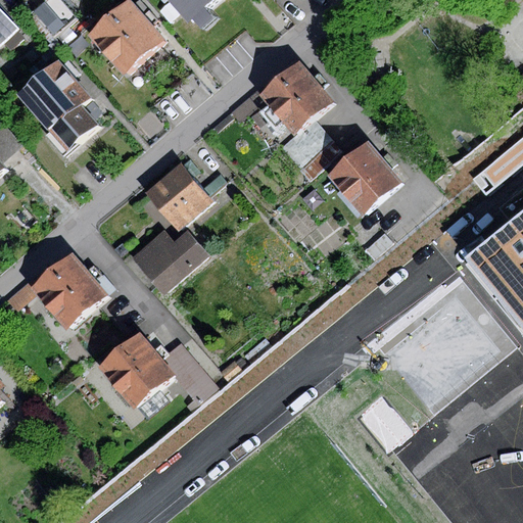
[(59,0),(49,0),(34,15),(52,37),(78,20),(59,0)]
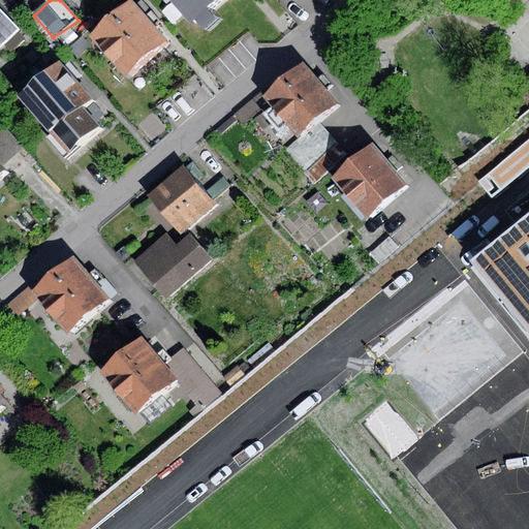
[(130,0),(128,0),(88,36),(124,78),(166,40),(130,0)]
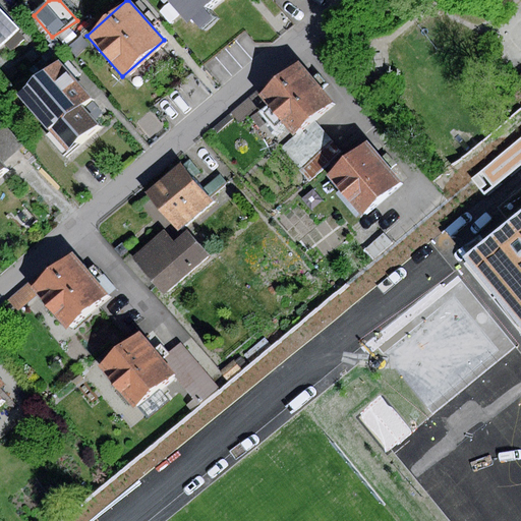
[(166,0),(186,22),(212,0),(166,0)]
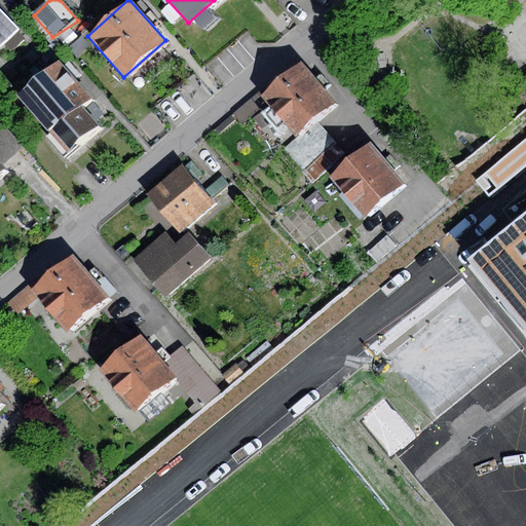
[(0,44),(2,43),(17,29),(0,9),(0,44)]
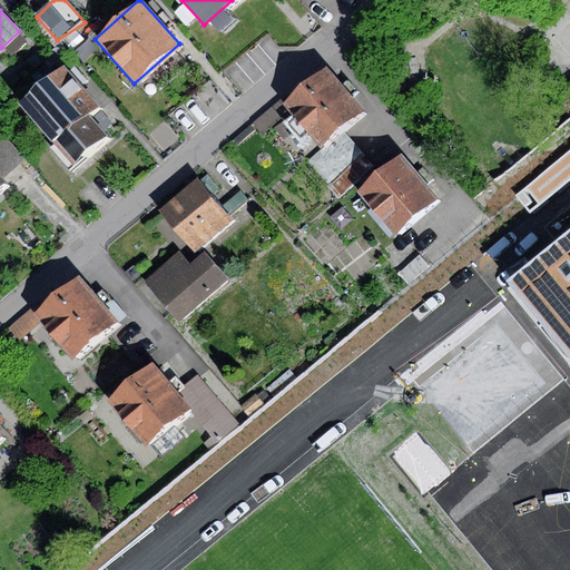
[(28,41),(19,31),(2,47),(11,57),(28,41)]
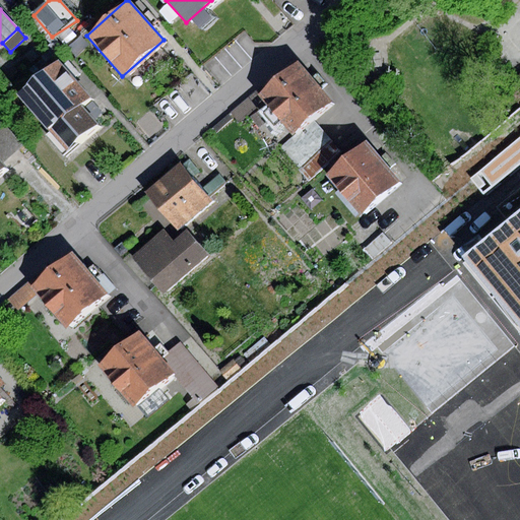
[(66,150),(96,124),(80,107),(91,98),(57,58),(16,93),(66,150)]
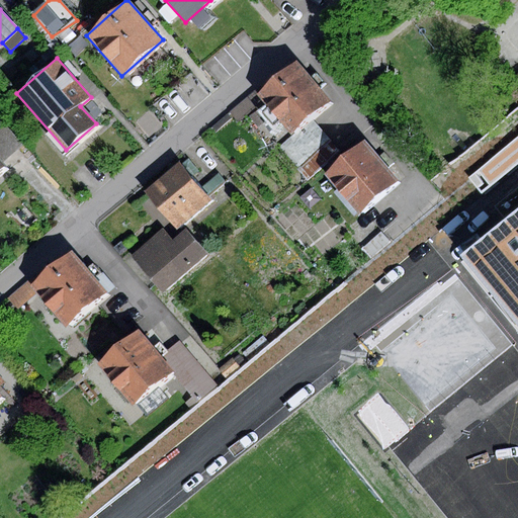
[(267,106),(290,134),(311,116),(329,101),(319,89),(325,84),(315,72),(310,76),(297,62),(258,95),(267,106)]
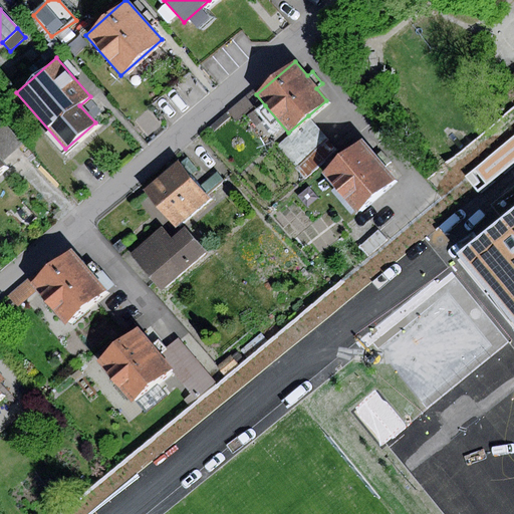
[(265,105),(256,94),(252,90),(228,111),(241,126),(265,105)]
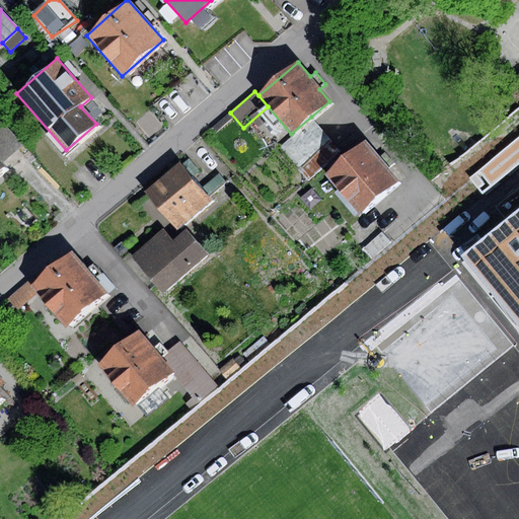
[(331,140),(311,117),(291,134),(280,144),(300,167),(331,140)]
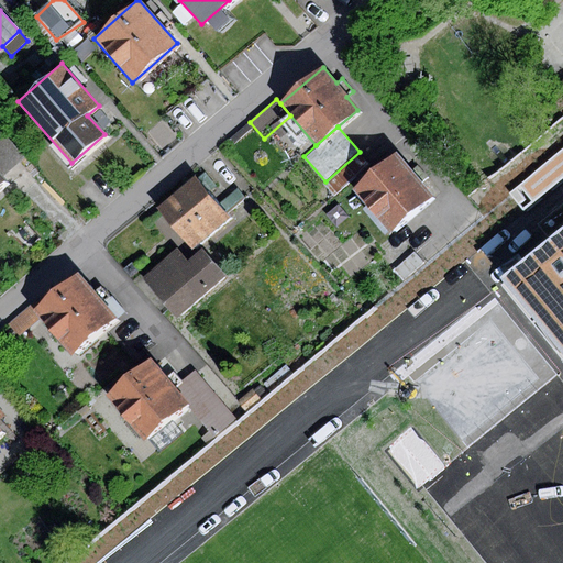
[(3,130),(0,132),(0,173),(3,177),(26,158),(3,130)]
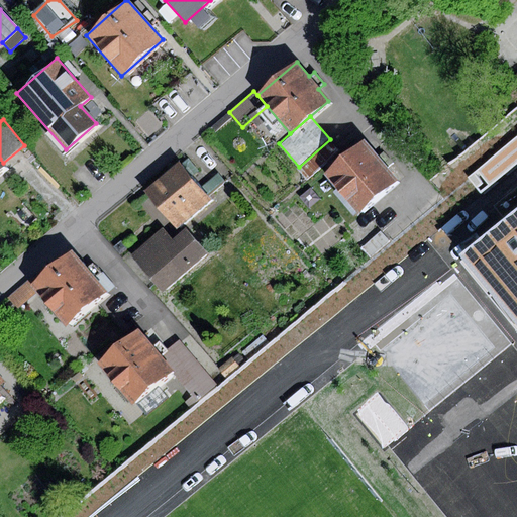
[(516,135),(467,177),(480,193),(516,162),(516,135)]
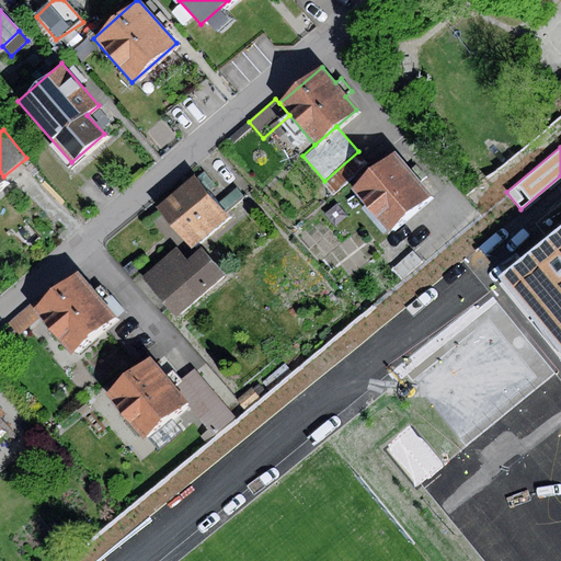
[(368,162),(358,151),(324,181),(334,192),(368,162)]
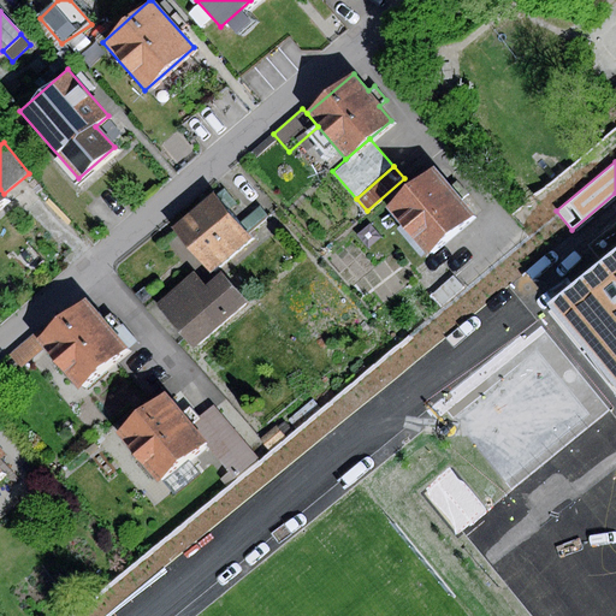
[(386,208),(428,255),(474,214),(458,199),(466,193),(455,181),(450,185),(433,167),(386,208)]
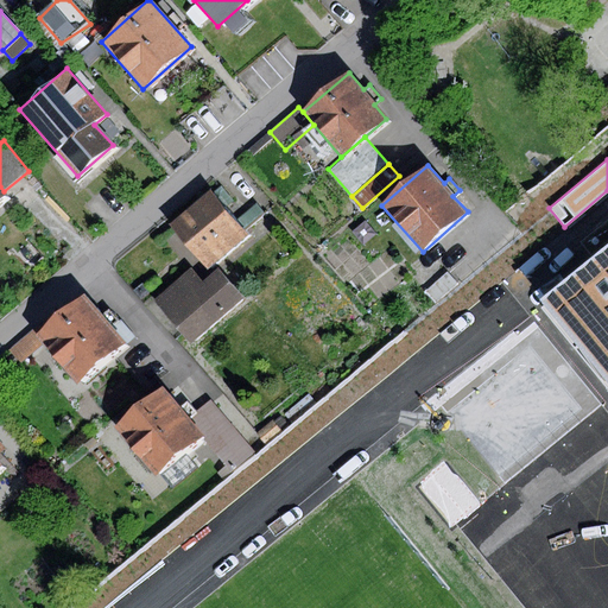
[(0,206),(10,198),(4,191),(0,187),(0,206)]
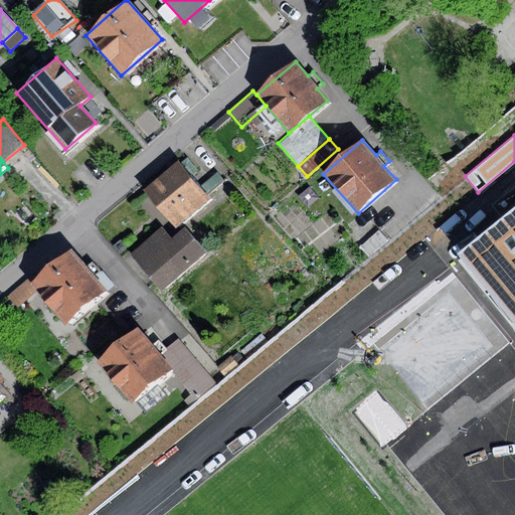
[(175,227),(210,198),(207,194),(200,186),(179,161),(144,190),(175,227)]
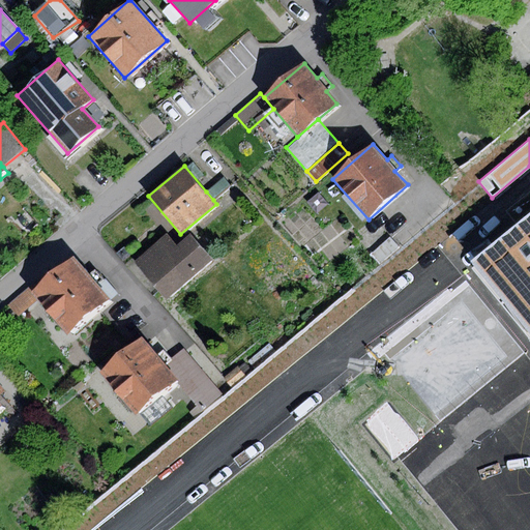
[(224,177),(206,192),(213,200),(231,185),(224,177)]
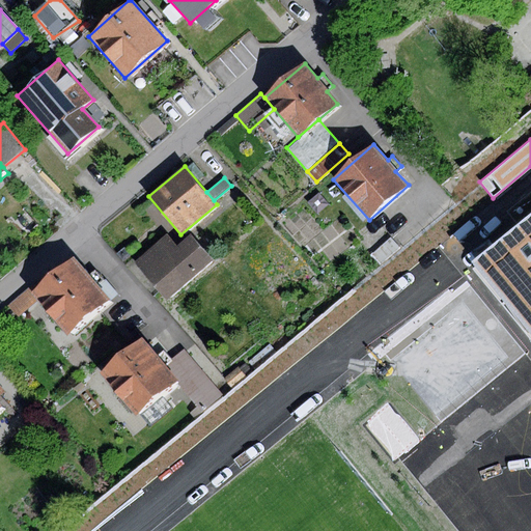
[(530,214),(470,264),(530,338),(530,214)]
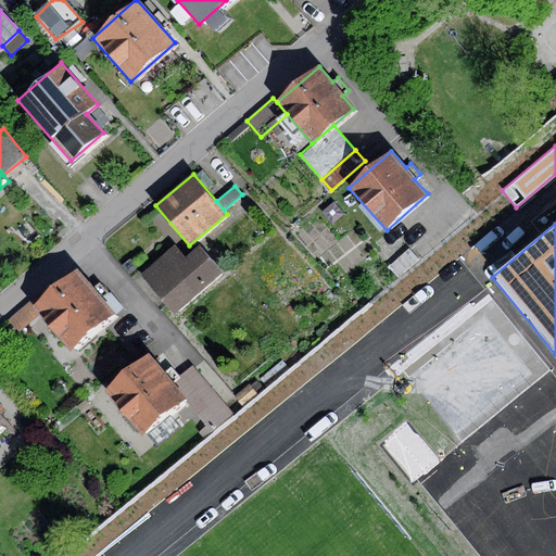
[(174,314),(224,273),(200,244),(185,258),(175,247),(140,274),(174,314)]
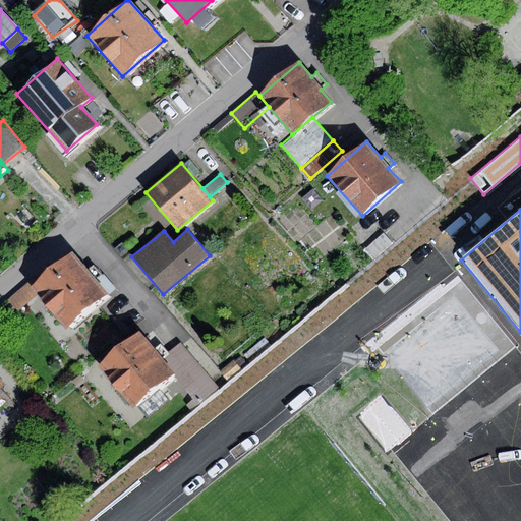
[(383,234),(364,250),(373,261),(392,244),(383,234)]
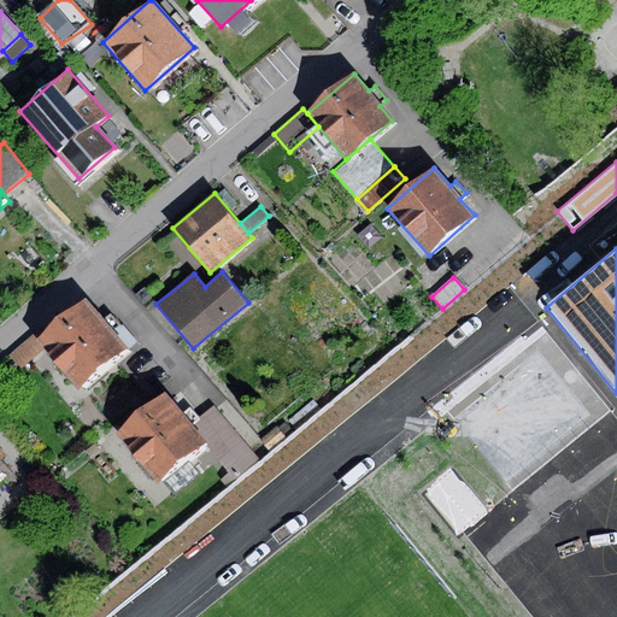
[(45,350),(77,388),(124,348),(111,331),(119,324),(111,313),(103,321),(86,300),(37,340),(45,350)]
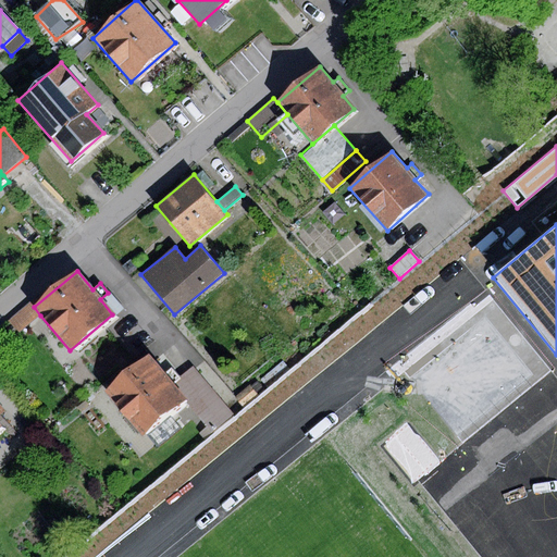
[(40,316),(34,307),(31,302),(11,319),(11,324),(19,333),(40,316)]
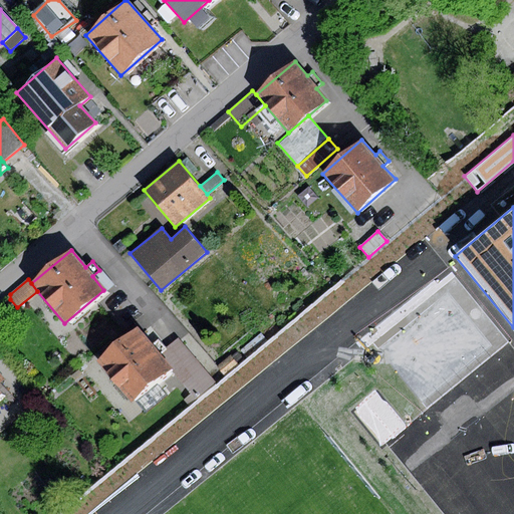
[(98,360),(133,401),(135,399),(157,380),(171,368),(159,355),(167,348),(159,339),(151,346),(136,328),(98,360)]
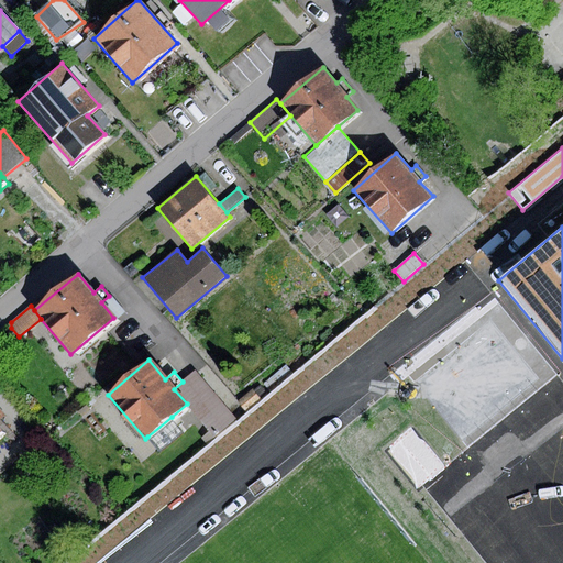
[(183,382),(174,389),(187,404),(217,439),(238,421),(195,372),(183,382)]
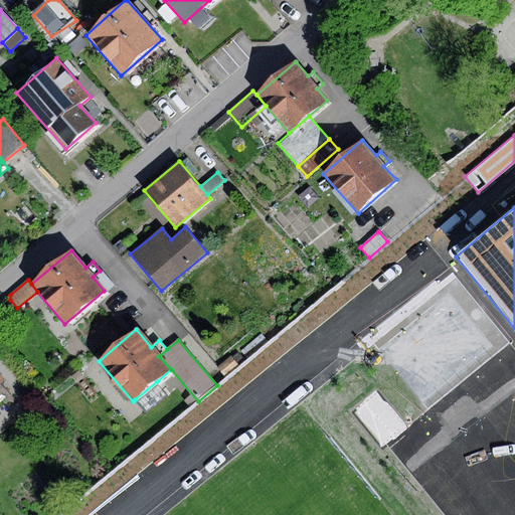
[(510,403),(514,399),(514,351),(488,369),(510,403)]
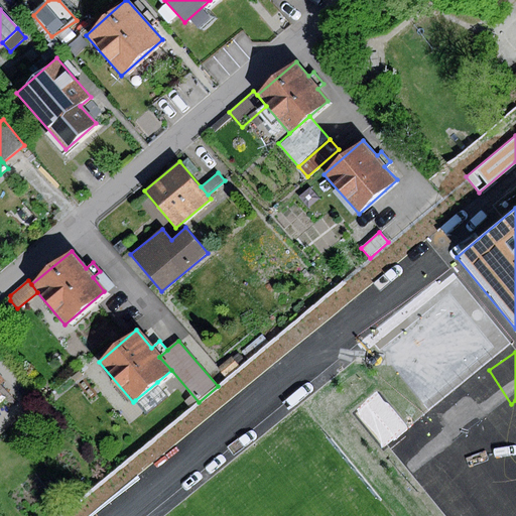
[(232,358),(218,369),(225,379),(240,368),(232,358)]
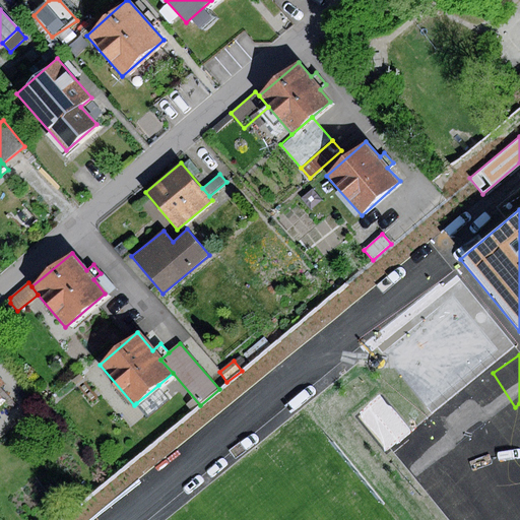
[(158,385),(136,403),(148,417),(170,399),(158,385)]
